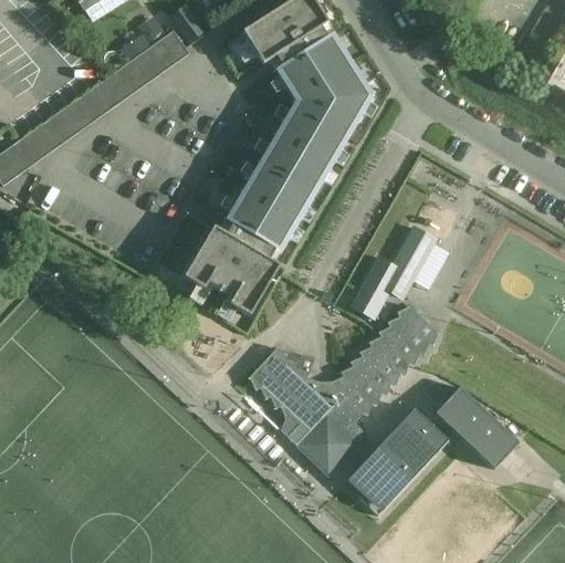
[(352,121),(367,96),(322,25),(327,22),(313,0),(291,0),(242,31),(263,63),(274,56),(302,102),(230,222),(232,223),(227,233),(215,226),(184,277),(205,289),(208,282),(220,289),(219,291),(220,292),(221,290),(233,298),(230,303),(250,315),(280,264),(274,261),(289,237),(284,235),(293,220),(295,221),(296,220),(294,219),(302,205),(306,207),(323,180),(318,177),(326,164),(328,165),(330,163),(327,162),(336,147),(341,150),(356,123),(352,121)]
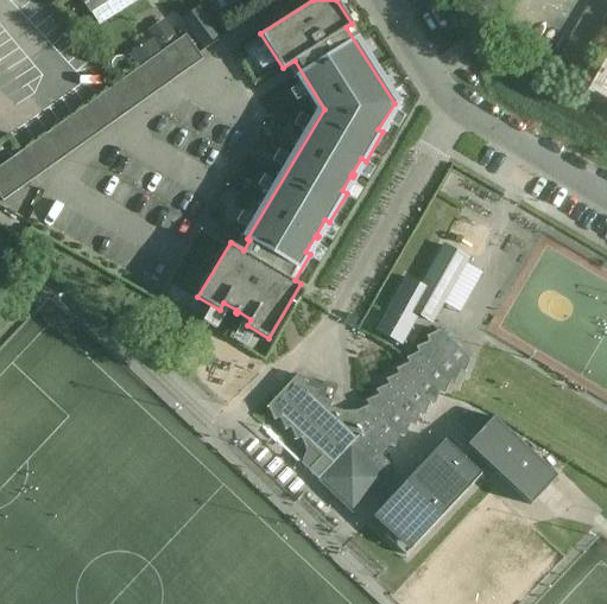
[(231,0),(232,11),(242,16),(251,8),(250,0),(231,0)]
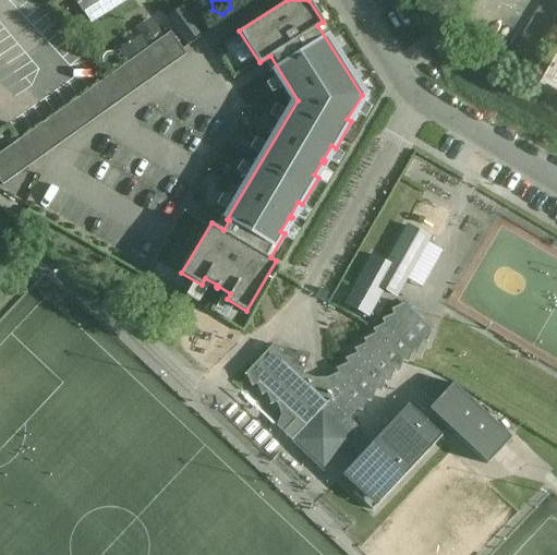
[(197,1),(189,7),(204,28),(213,22),(197,1)]
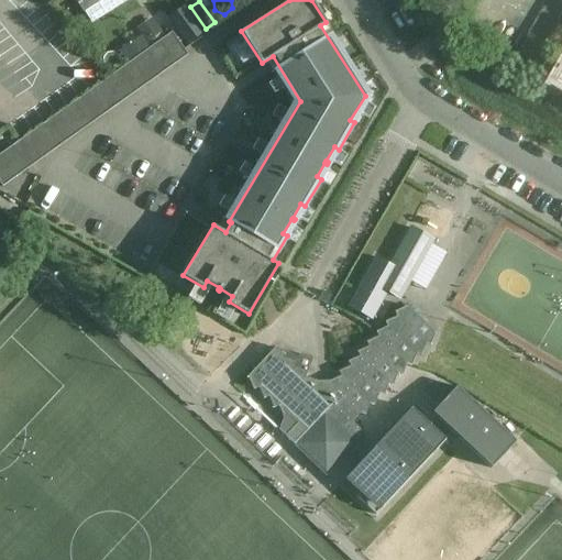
[(184,2),(167,14),(188,43),(205,31),(184,2)]
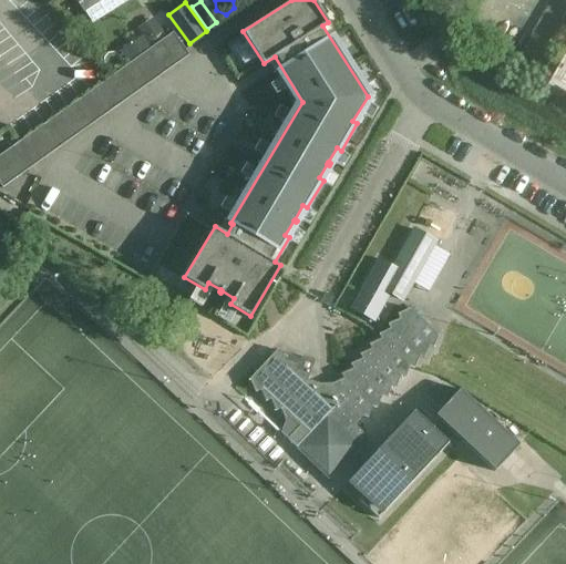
[(154,16),(139,28),(150,41),(165,30),(154,16)]
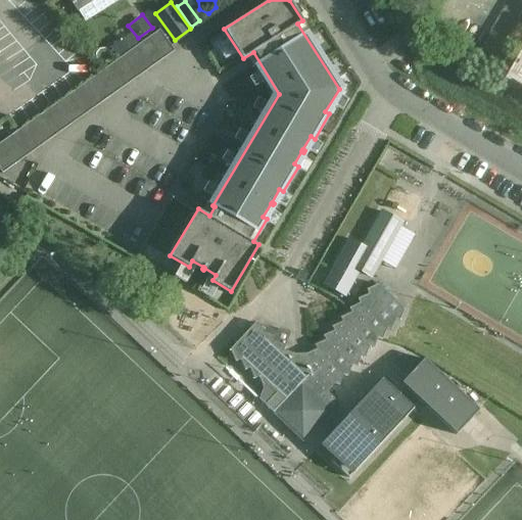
[(175,48),(171,43),(160,29),(101,71),(21,127),(0,141),(0,167),(2,171),(175,48)]
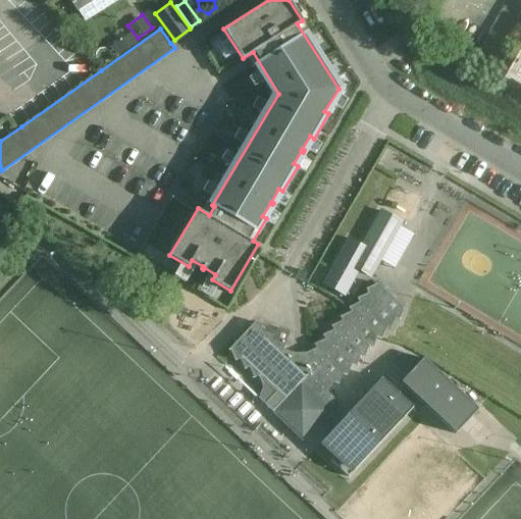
[(493,29),(478,55),(501,67),(516,41),(493,29)]
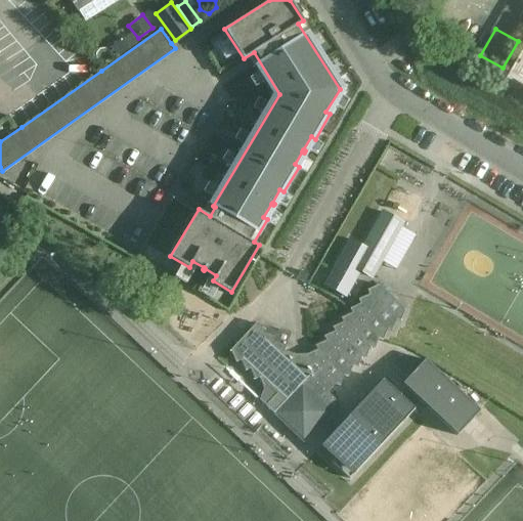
[(351,236),(325,283),(347,295),(361,268),(374,275),(403,221),(383,209),(363,244),(351,236)]
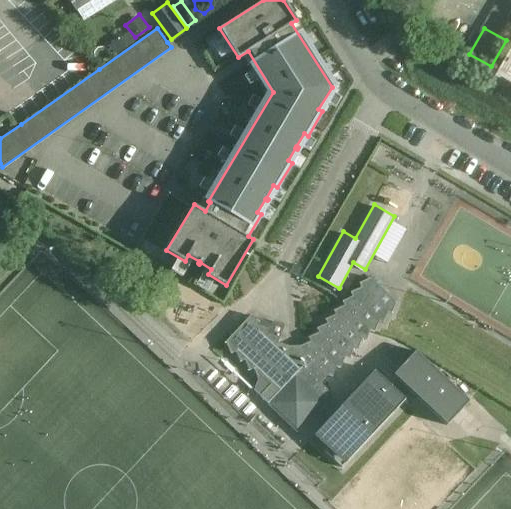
[(12,207),(3,218),(10,224),(19,214),(12,207)]
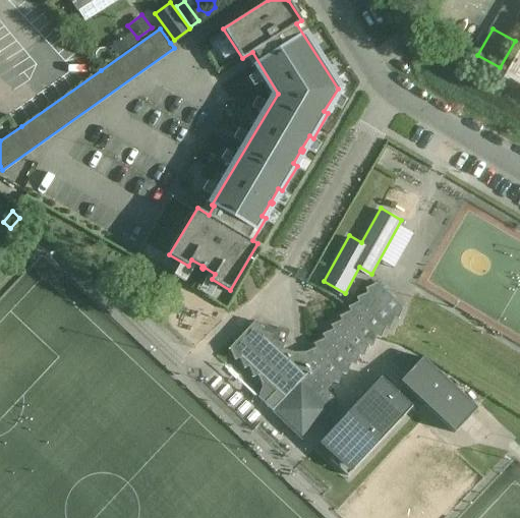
[(306,271),(299,267),(295,274),(302,278),(306,271)]
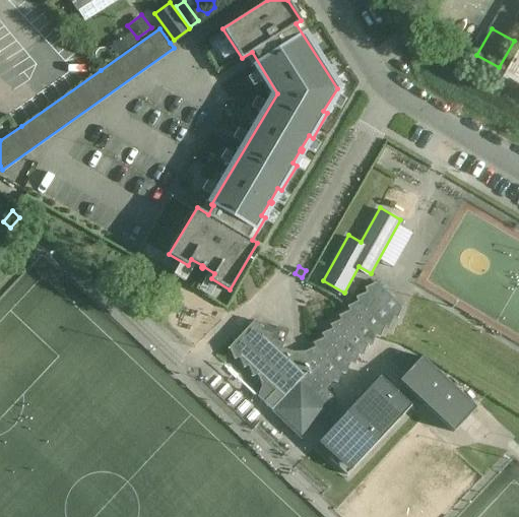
[(377,280),(376,280),(365,285),(367,291),(355,295),(358,300),(347,304),(349,309),(339,313),(341,318),(331,322),(332,327),(322,331),(324,336),(314,340),(316,344),(305,349),(307,354),(300,363),(292,354),(294,349),(282,345),(284,341),(273,337),(275,332),(264,328),(266,324),(254,319),(230,345),(236,358),(240,356),(244,366),(249,364),(253,375),(258,373),(262,383),(267,381),(274,389),(264,399),(302,435),(336,397),(326,387),(333,379),(338,381),(342,370),(346,372),(350,361),(355,363),(360,351),(364,353),(368,342),(372,344),(376,333),(381,335),(385,324),(389,326),(393,316),(398,317),(402,305),(377,280)]
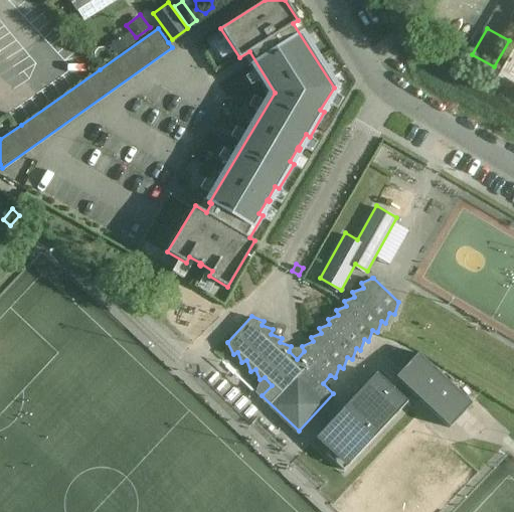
[(401,369),(396,374),(450,425),(472,401),(418,351),(401,369)]
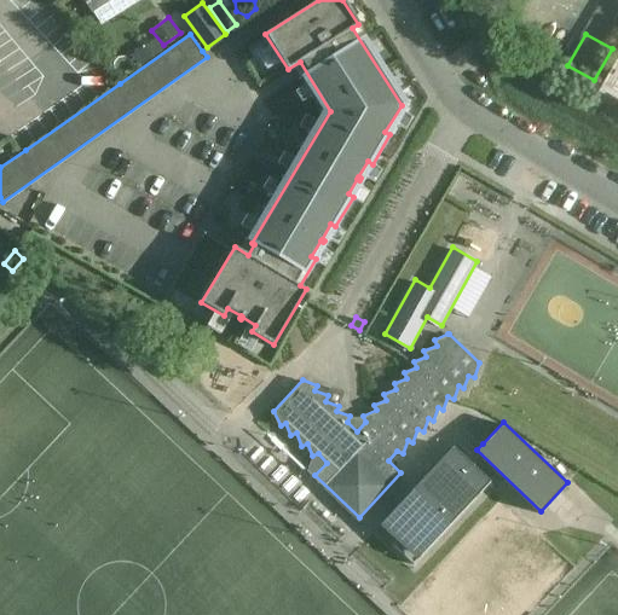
[(380,524),(396,539),(393,541),(415,562),(491,481),(455,446),(380,524)]
